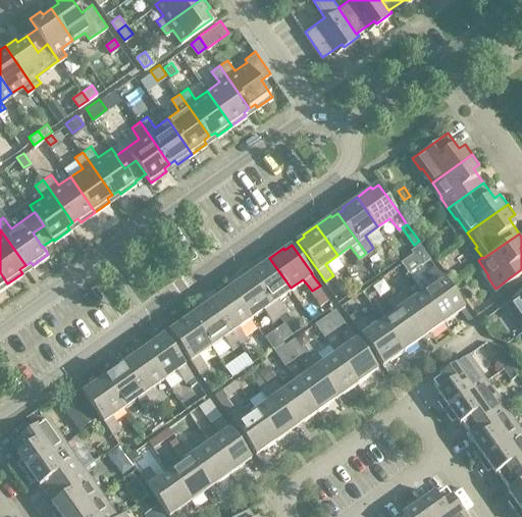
[(373,248),(366,253),(371,260),(378,255),(373,248)]
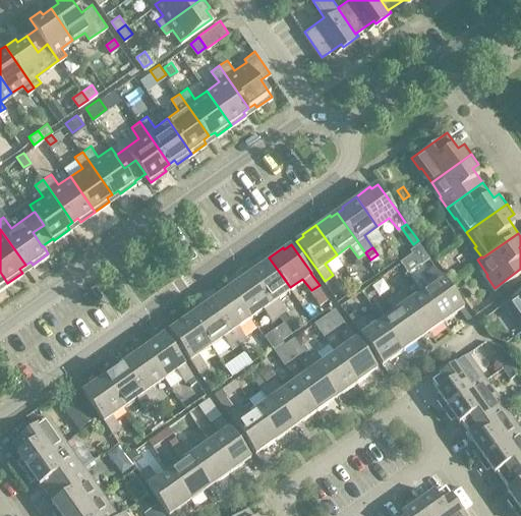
[(290,287),(269,258),(255,267),(256,269),(250,274),(279,313),(286,308),(278,296),(290,287)]
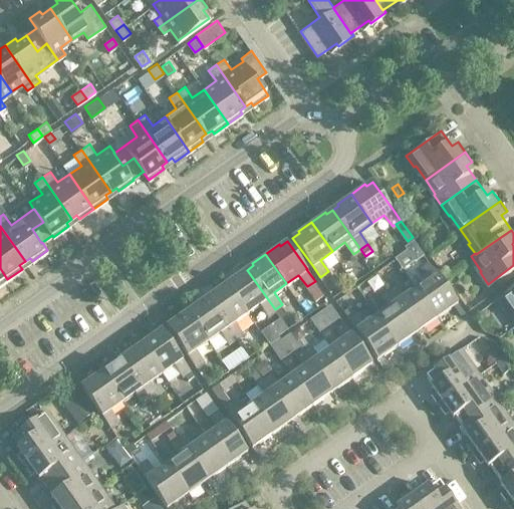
[(428,277),(416,285),(437,315),(457,300),(436,271),(428,260),(420,265),(428,277)]
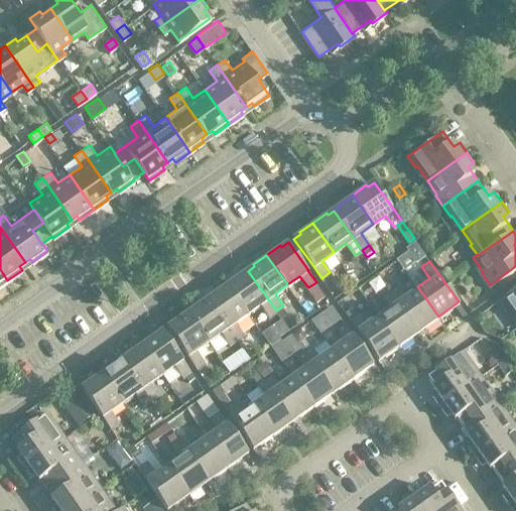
[(276,310),(248,271),(242,275),(241,273),(227,282),(248,312),(260,303),(268,315),(276,310)]
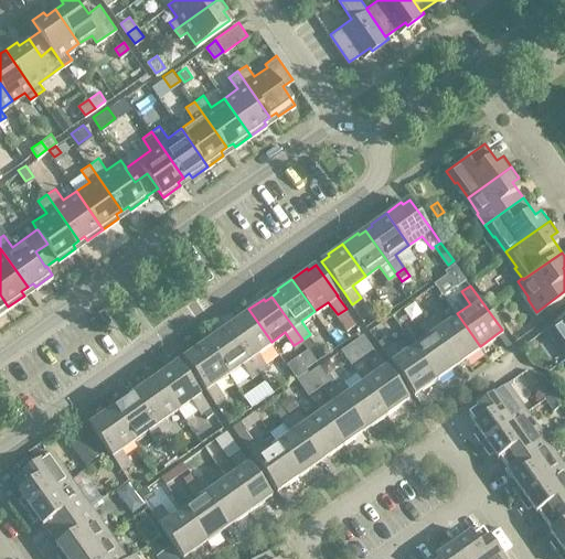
[(272,342),(248,309),(234,320),(235,322),(228,326),(258,369),(267,364),(257,352),(272,342)]
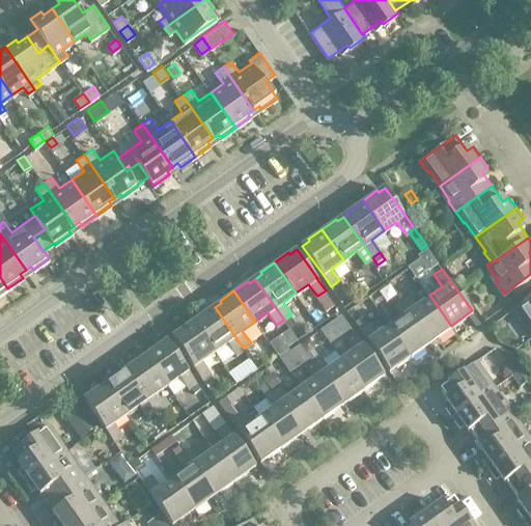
[(408,293),(400,298),(430,340),(451,326),(429,295),(417,304),(408,293)]
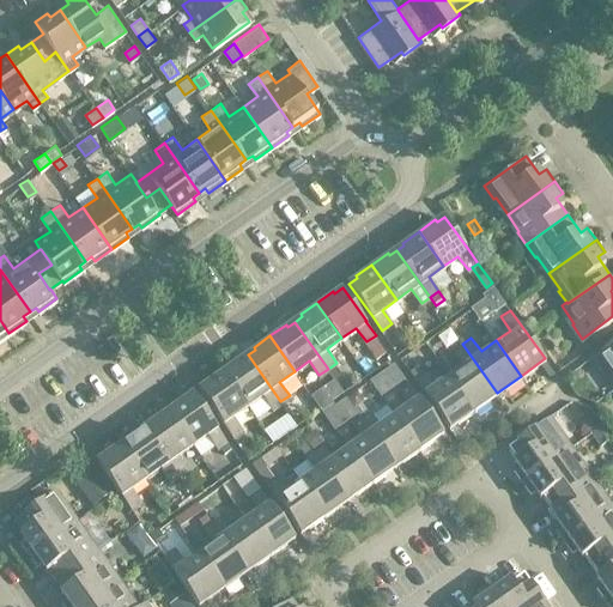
[(602,369),(604,366),(612,380),(612,339),(593,354),(602,369)]
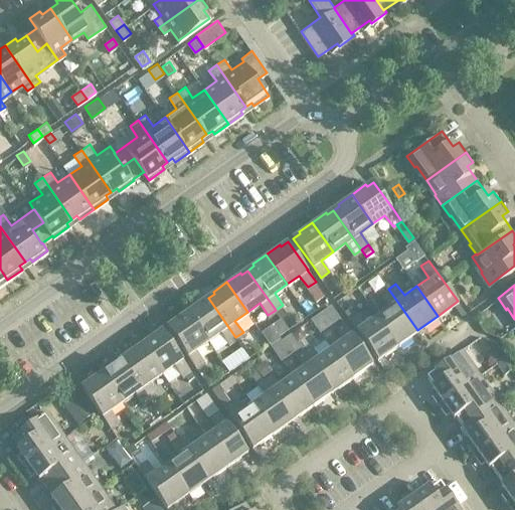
[(417,330),(388,289),(381,294),(389,305),(377,314),(397,344),(417,330)]
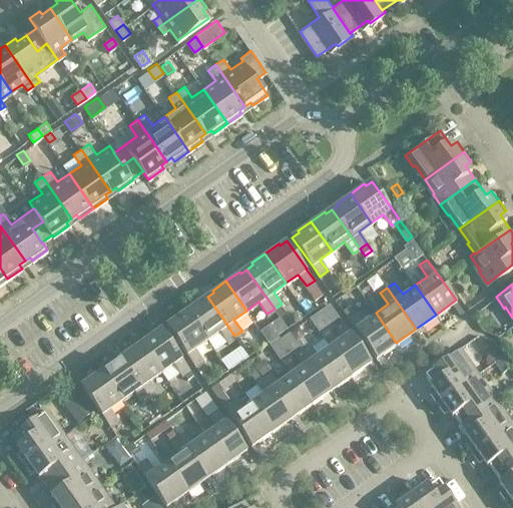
[(234,336),(207,297),(201,301),(200,300),(186,309),(207,339),(219,330),(227,341),(234,336)]
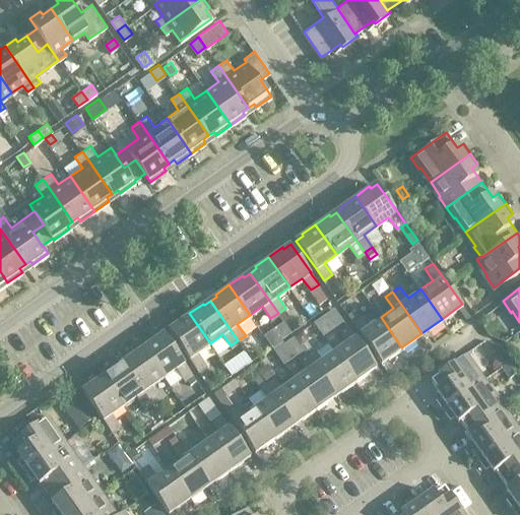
[(334,307),(329,311),(337,323),(343,319),(334,307)]
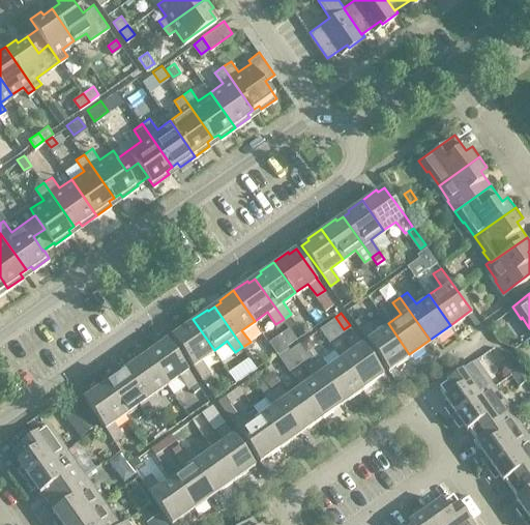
[(362,314),(354,320),(358,325),(366,319),(362,314)]
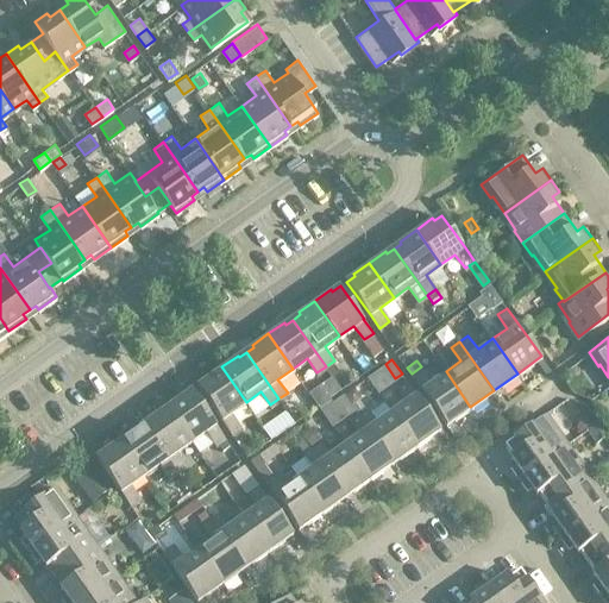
[(246,402),(221,366),(205,378),(207,381),(199,387),(221,419),(232,432),(242,426),(231,412),(246,402)]
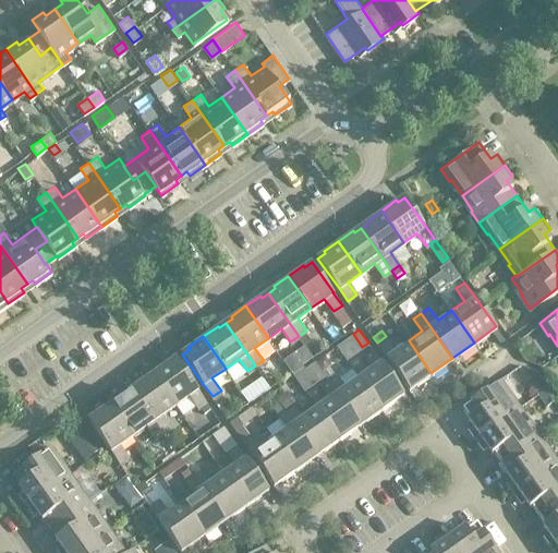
[(387,356),(386,357),(408,386),(409,388),(431,373),(409,340),(396,350),(386,337),(377,344),(387,356)]
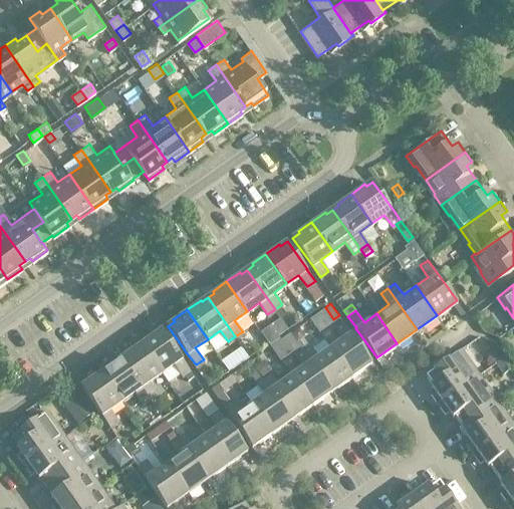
[(342,337),(330,345),(351,375),(371,360),(350,331),(342,320),(334,325),(342,337)]
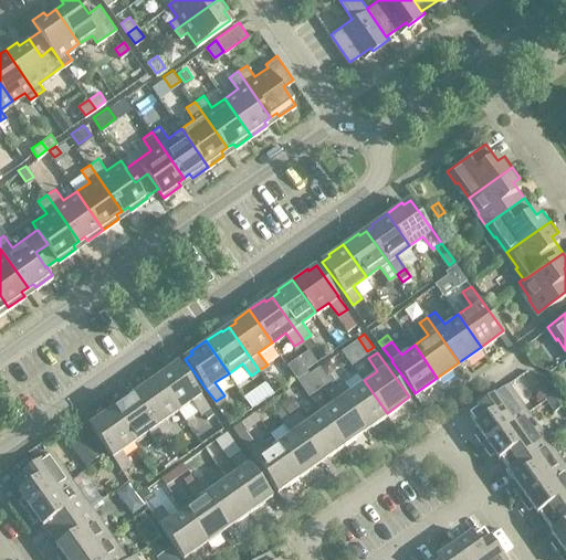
[(329,358),(322,363),(327,372),(334,368),(334,365),(329,358)]
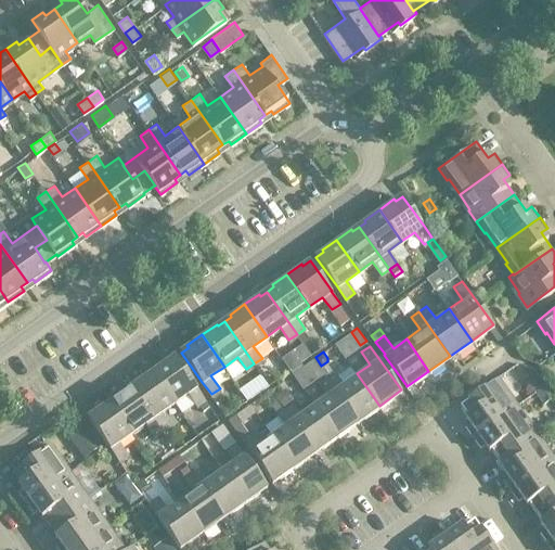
[(196,385),(176,356),(168,361),(167,359),(152,369),(175,401),(188,392),(196,405),(205,398),(196,386),(196,385)]
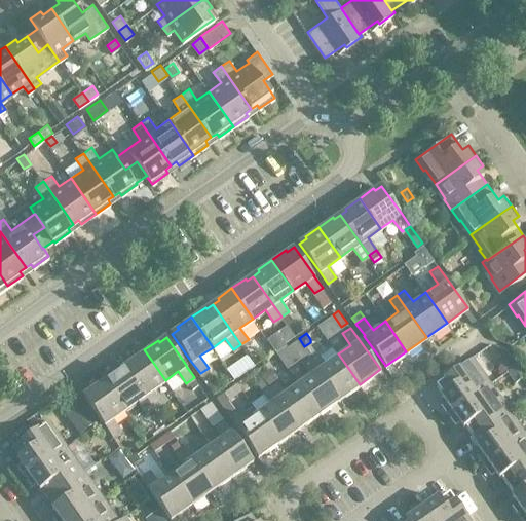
[(296,339),(290,344),(299,357),(306,352),(296,339)]
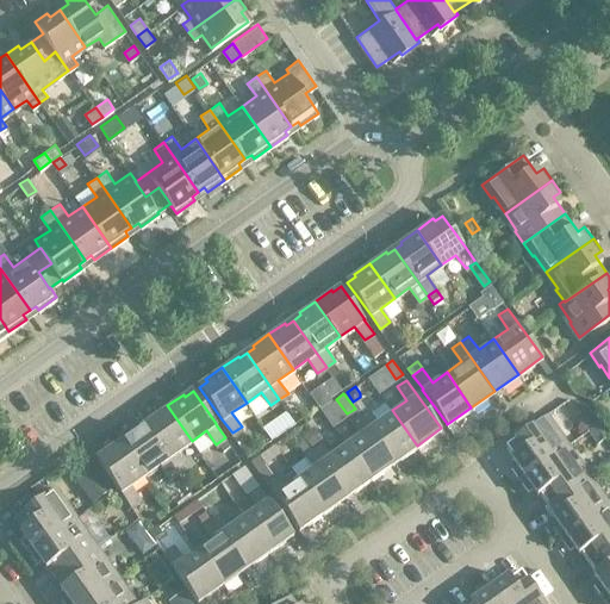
[(192,441),(167,405),(150,417),(153,419),(145,424),(178,471),(187,465),(176,452),(192,441)]
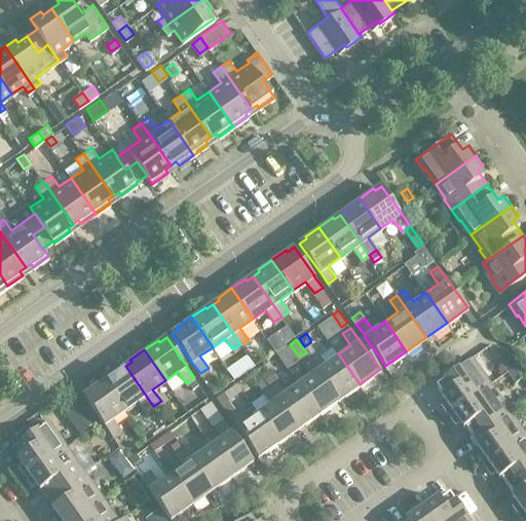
[(316,351),(309,357),(339,399),(360,384),(338,354),(325,363),(316,351)]
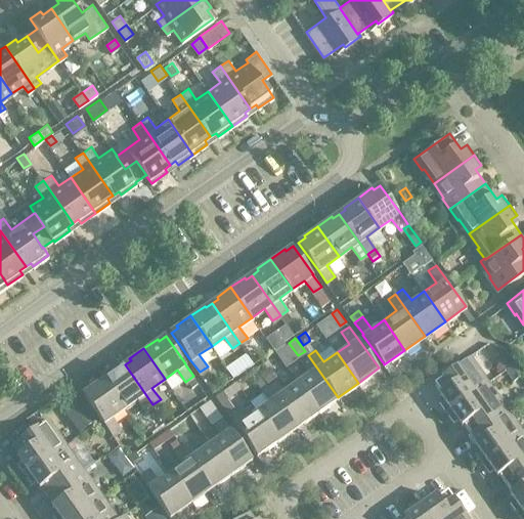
[(515,360),(508,350),(499,356),(507,366),(515,360)]
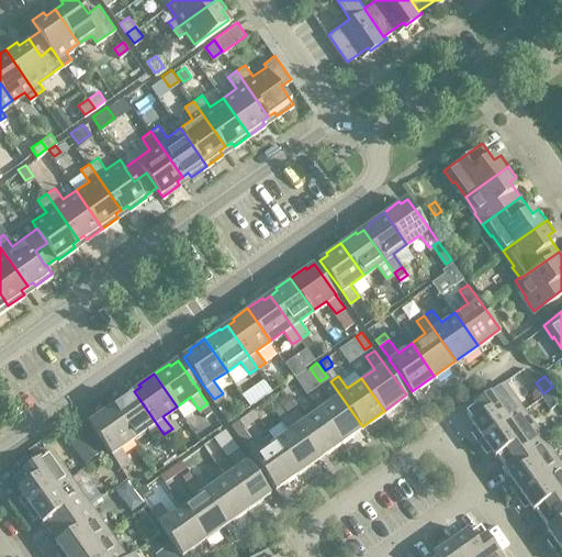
[(476,424),(470,429),(478,439),(521,409),(510,393),(513,392),(504,380),(465,407),(476,424)]
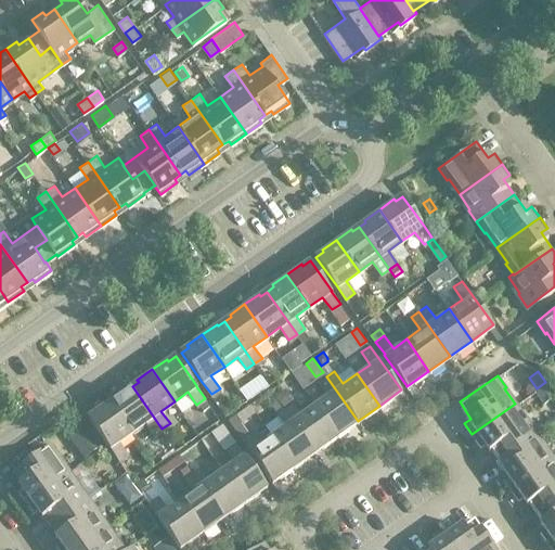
[(358,421),(326,376),(319,382),(327,394),(314,404),(336,435),(358,421)]
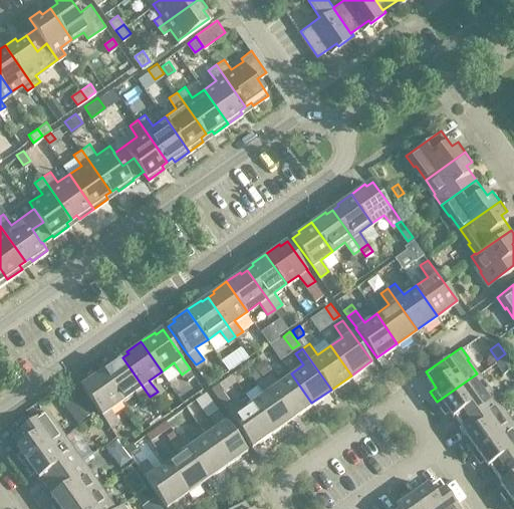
[(228,351),(221,356),(227,366),(235,361),(228,351)]
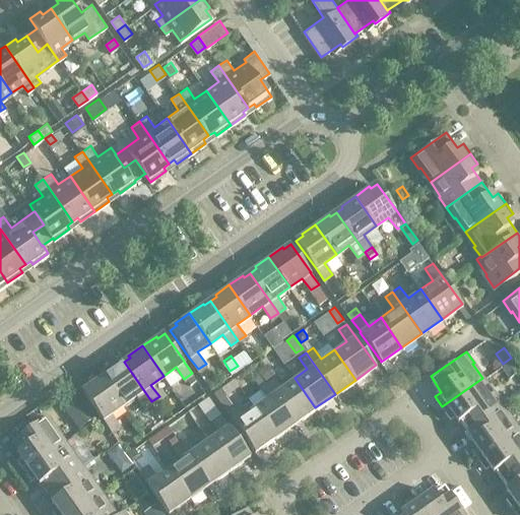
[(518,369),(511,359),(503,364),(510,375),(518,369)]
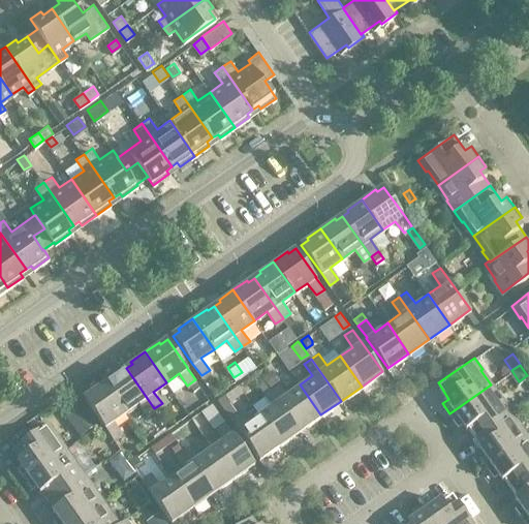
[(154,408),(126,368),(120,372),(119,370),(104,380),(126,410),(138,402),(147,413),(154,408)]
